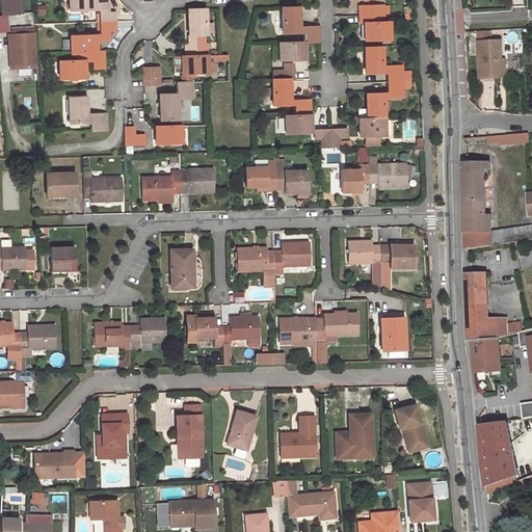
[(22,14),(20,0),(0,0),(0,8),(1,17),(22,14)]
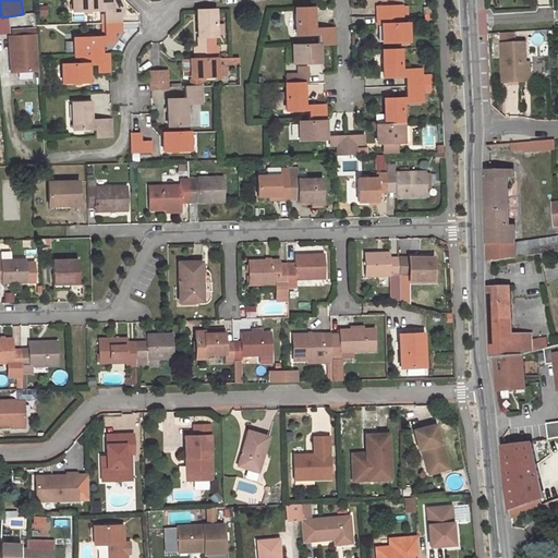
[(72,0),(73,12),(99,11),(99,5),(98,0),(72,0)]
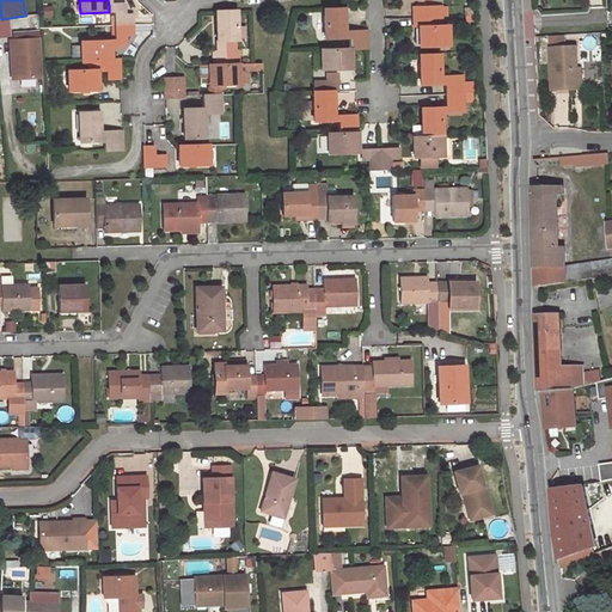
[(124,17),(124,6),(114,6),(114,12),(114,26),(133,25),(132,17),(124,17)]
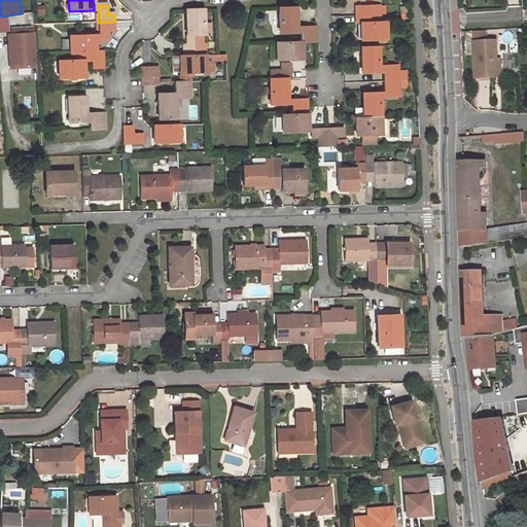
[(379,6),(356,7),(356,15),(380,14),(379,6)]
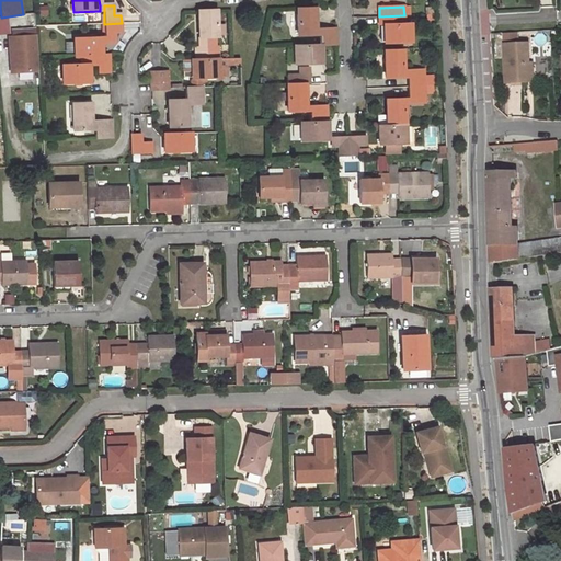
[(297,10),(298,36),(316,35),(315,30),(313,9),(297,10)]
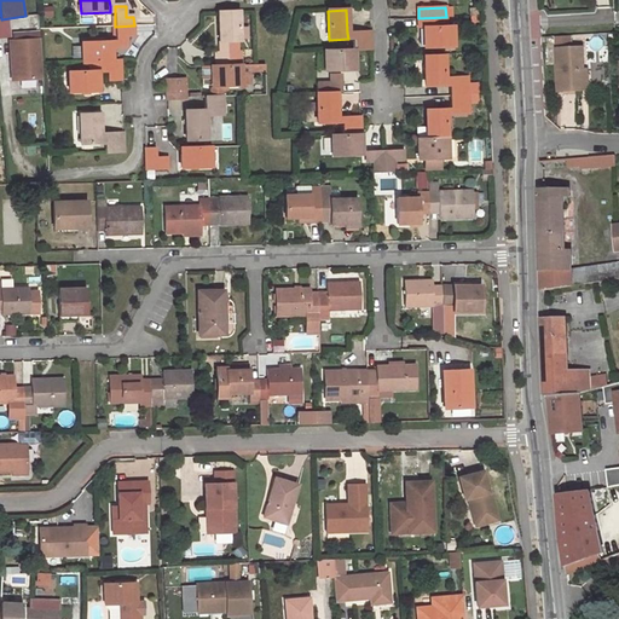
[(238,12),(219,12),(220,55),(217,55),(217,67),(241,65),(241,53),(239,53),(238,41),(239,41),(238,12)]
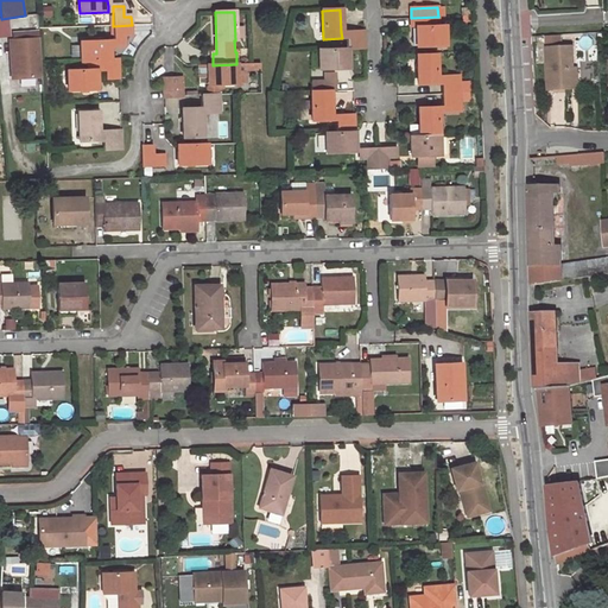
[(417,46),(445,46),(444,26),(438,26),(438,17),(411,18),(412,29),(416,29),(417,46)]
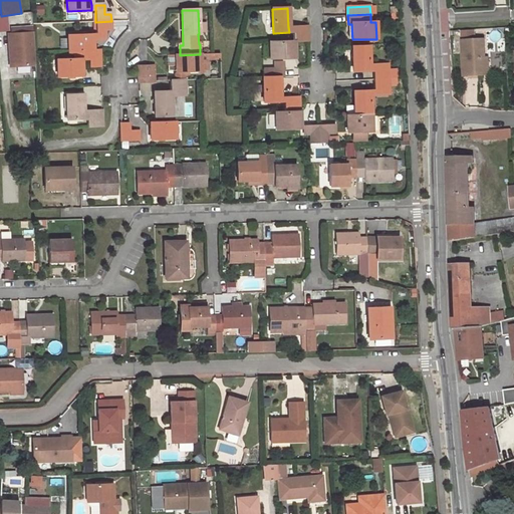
[(96,34),(96,39),(105,39),(104,30),(111,30),(111,21),(95,22),(96,34)]
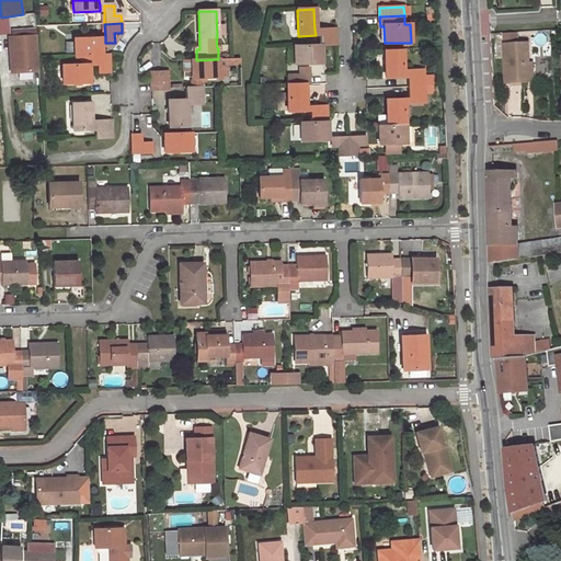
[(335,29),(319,30),(319,35),(320,46),(336,45),(335,29)]
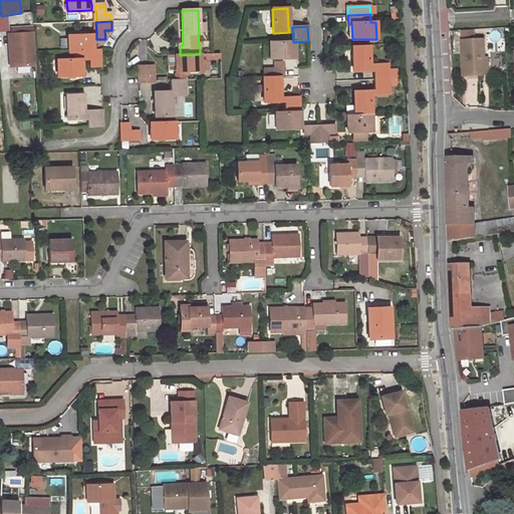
[(24,34),(13,34),(15,67),(35,66),(33,33),(32,27),(24,28),(24,34)]
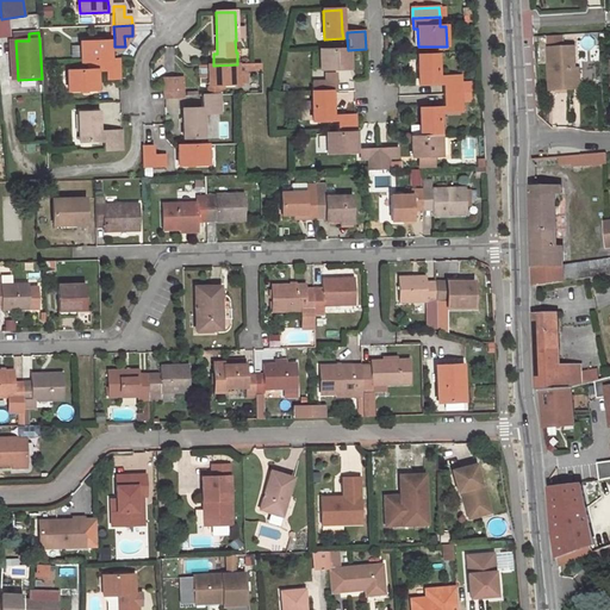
[(110,42),(81,43),(82,62),(88,61),(111,61),(110,48),(110,42)]
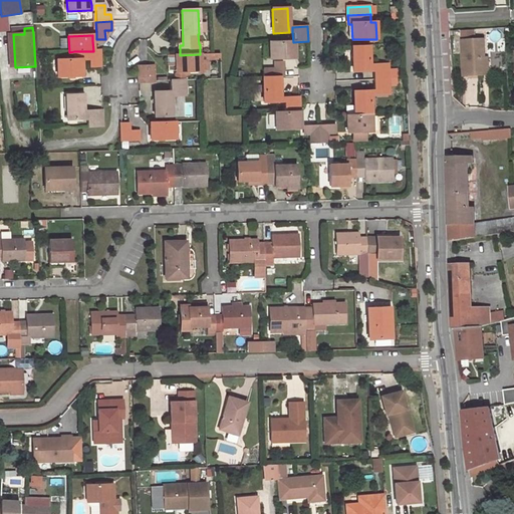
[(482,39),(461,41),(463,76),(482,75),(481,58),(483,58),(482,39)]
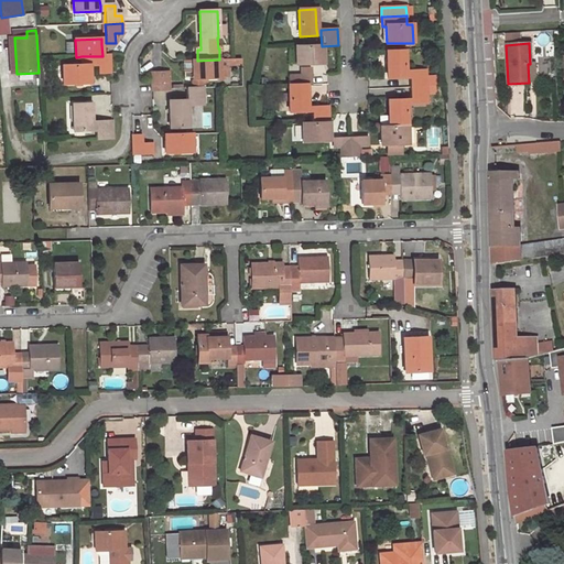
[(295,65),(322,64),(322,46),(295,46),(295,65)]
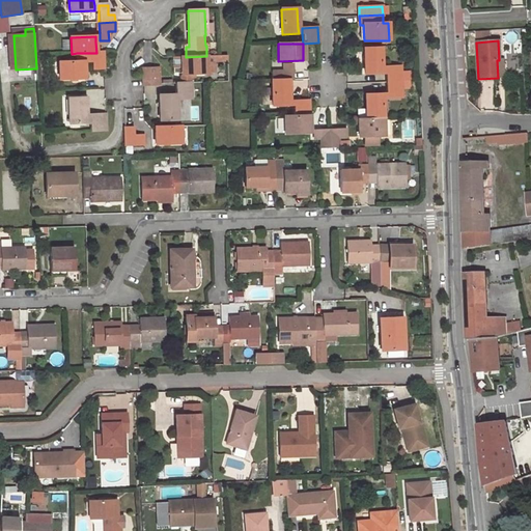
[(364,49),(365,74),(382,74),(382,67),(381,48),(364,49)]
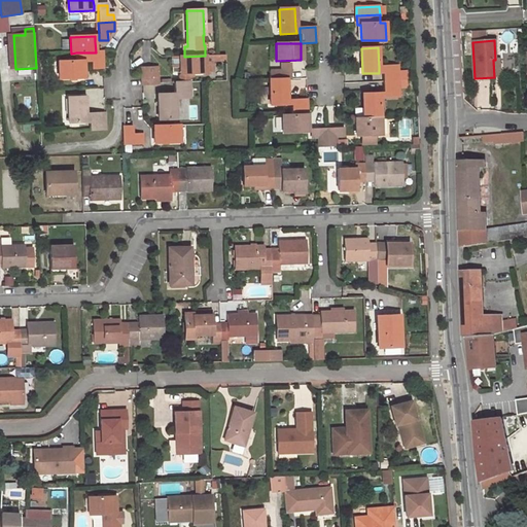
[(60,79),(84,78),(83,62),(91,62),(92,69),(103,68),(102,53),(96,53),(76,53),(77,61),(59,62),(60,79)]
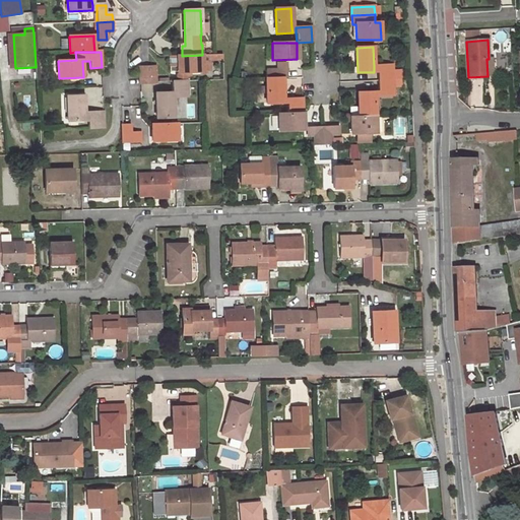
[(178,56),(179,73),(202,72),(202,55),(182,56),(178,56)]
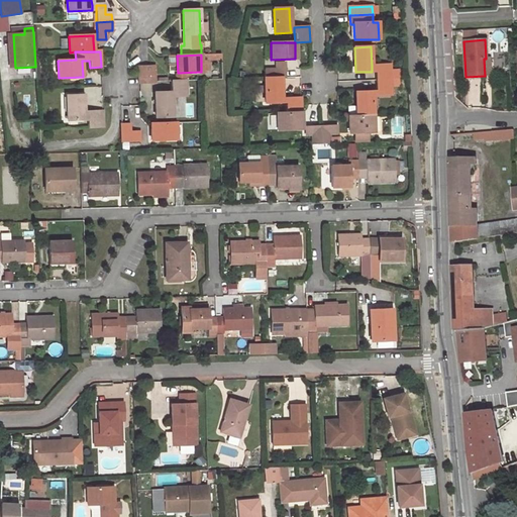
[(201,55),(201,72),(209,72),(209,60),(209,55),(201,55)]
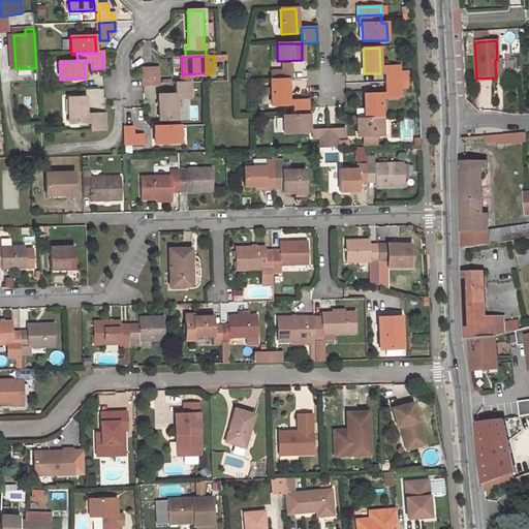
[(282,72),(270,72),(271,81),(287,80),(291,80),(290,65),(282,65),(282,72)]
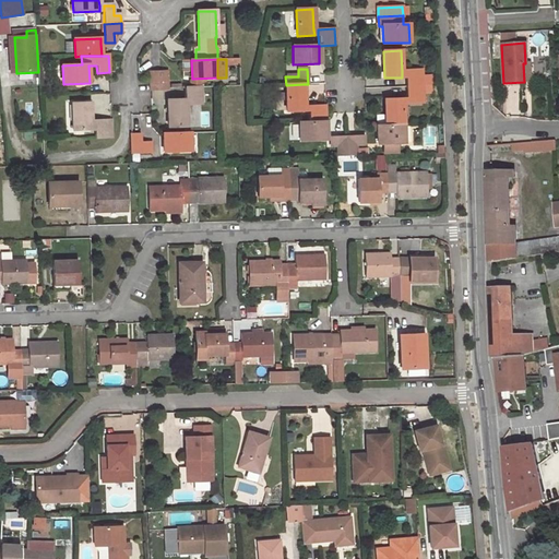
[(421,71),(405,71),(405,78),(406,87),(423,86),(421,71)]
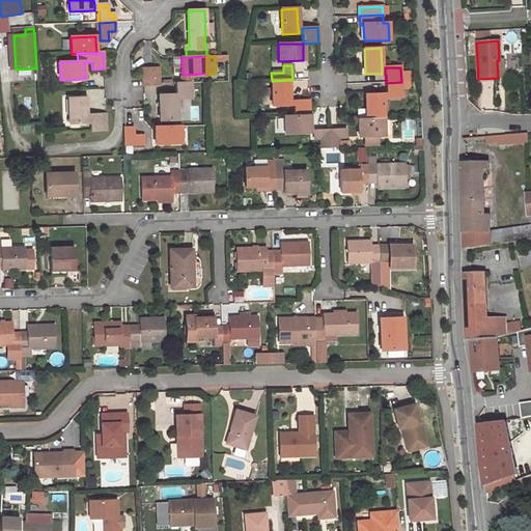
[(159,85),(159,70),(142,70),(143,86),(159,85)]
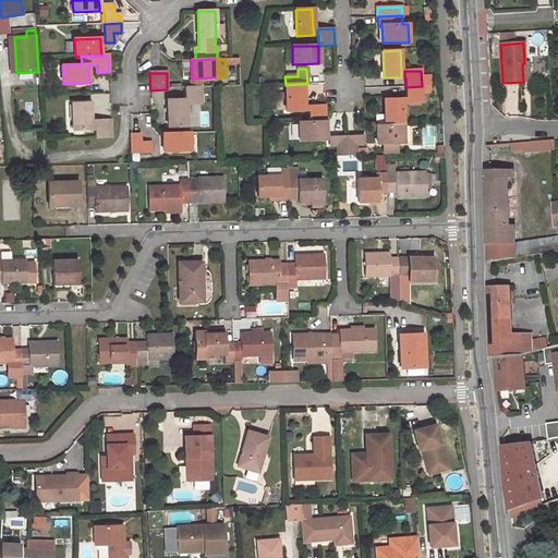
[(286,85),(287,111),(304,111),(304,107),(303,84),(286,85)]
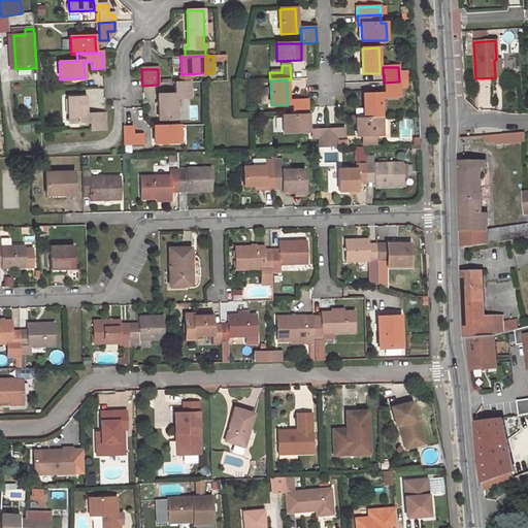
[(384,98),(400,98),(399,81),(384,83),(384,95),(384,98)]
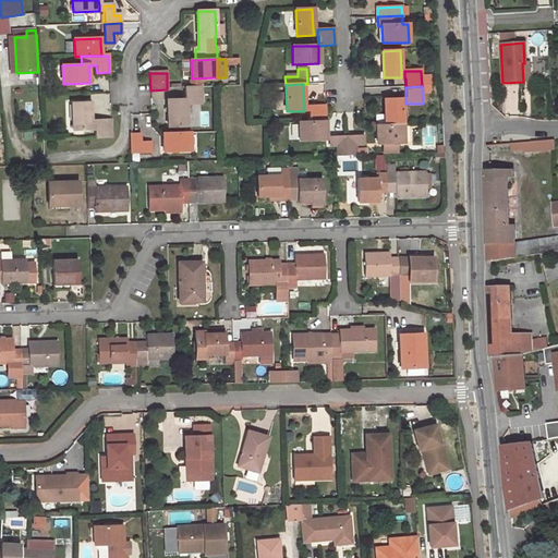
[(184,100),(167,101),(169,128),(186,126),(185,105),(202,104),(201,88),(184,88),(184,100)]
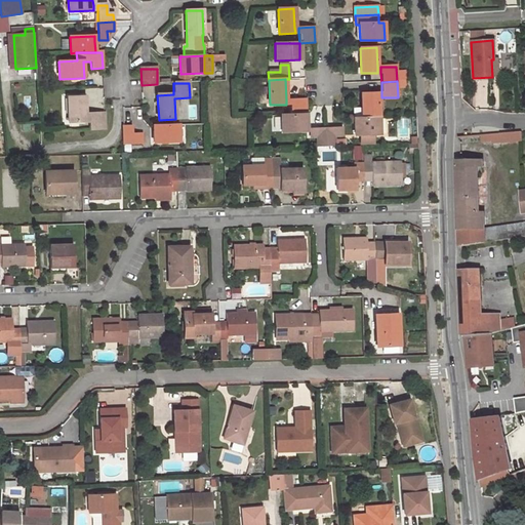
[(377,94),(361,95),(362,119),(378,118),(377,97),(377,94)]
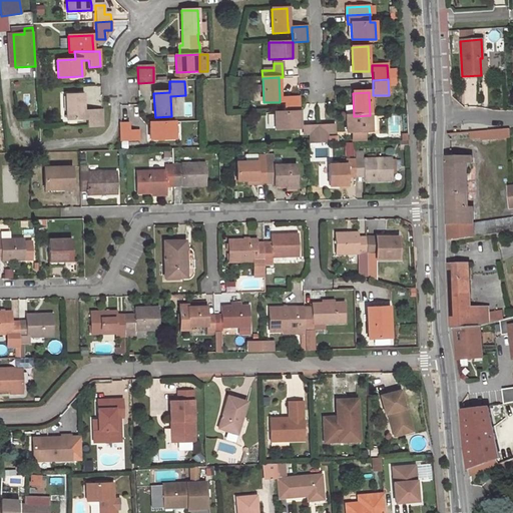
[(82,95),(66,96),(67,120),(83,119),(83,112),(82,95)]
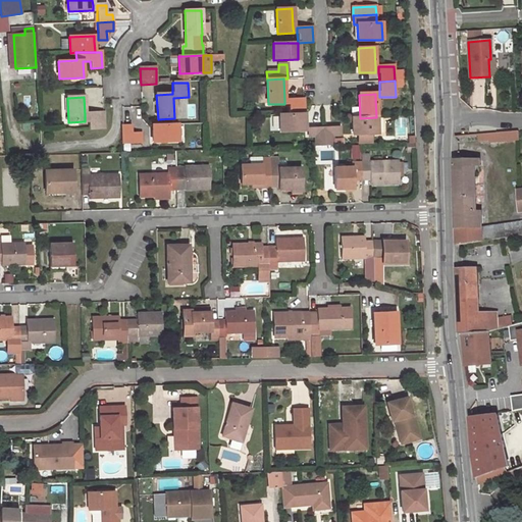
[(303,99),(289,100),(289,104),(289,114),(304,114),(303,99)]
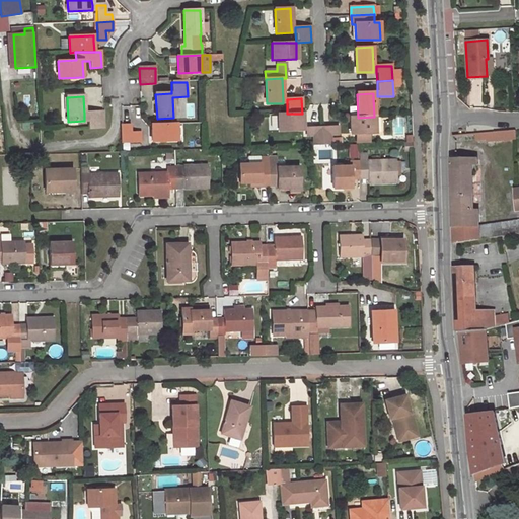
[(88,121),(88,128),(103,127),(103,113),(88,113),(88,121)]
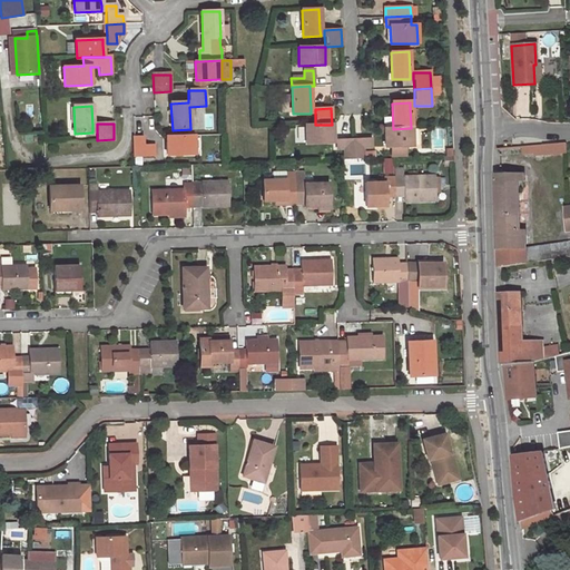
[(306,144),(332,143),(332,125),(315,125),(305,126),(306,144)]
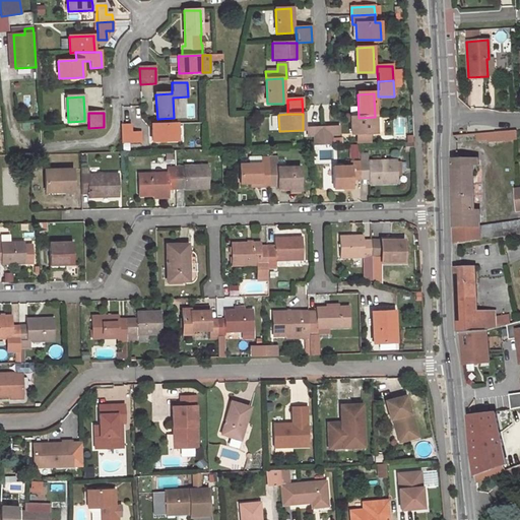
[(351,118),(351,134),(355,134),(356,144),(370,143),(369,134),(376,134),(375,117),(359,118),(351,118)]
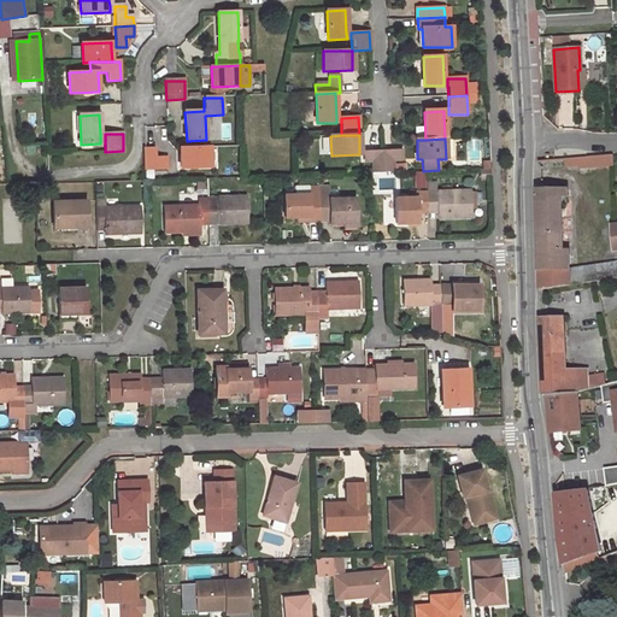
[(182,168),(211,166),(210,147),(181,148),(182,168)]
